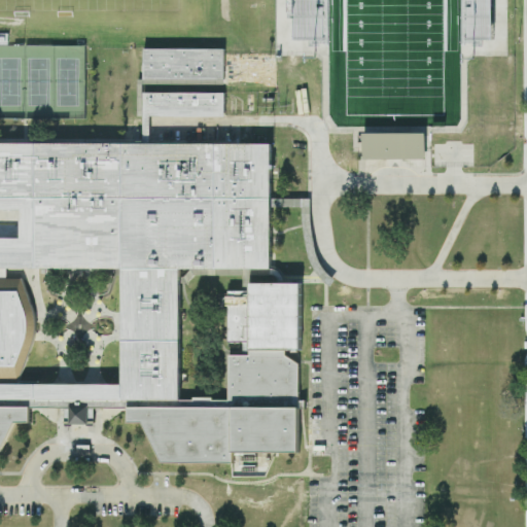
[(328,0),(328,19),(328,40),(293,40),(294,18),(294,0),(328,0)]
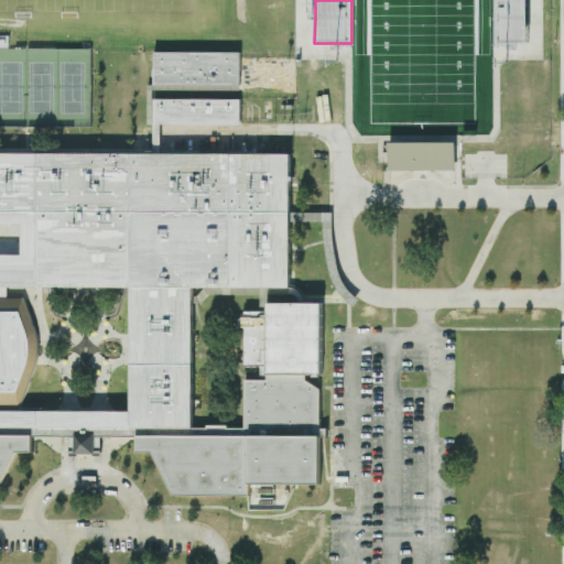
[(529,0),(529,19),(528,43),(497,43),(497,21),(497,0),(529,0)]
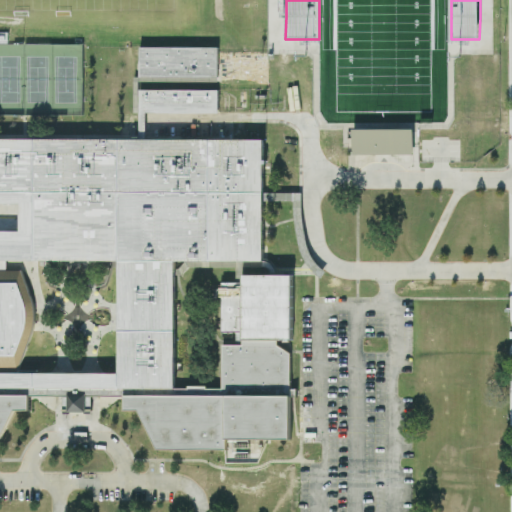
[(139,48),(218,48),(218,78),(139,78),(139,48)]
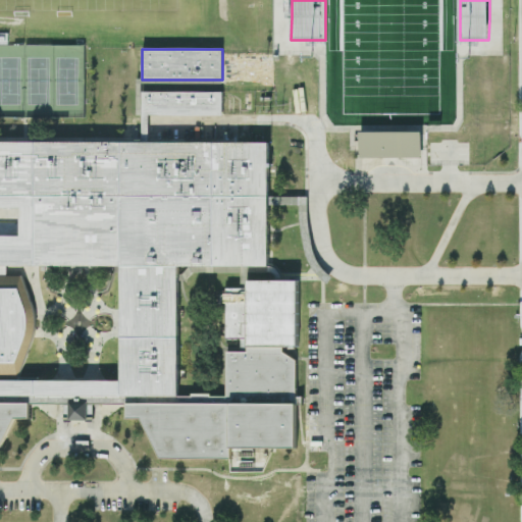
[(0,142),(140,142),(141,92),(222,93),(222,115),(148,115),(149,142),(267,143),(267,265),(177,267),(177,396),(225,396),(224,289),(246,288),(246,281),(296,280),(296,449),(229,450),(229,460),(159,460),(139,421),(126,420),(125,406),(88,405),(87,420),(66,420),(66,405),(29,406),(29,419),(15,419),(0,448),(0,142)]
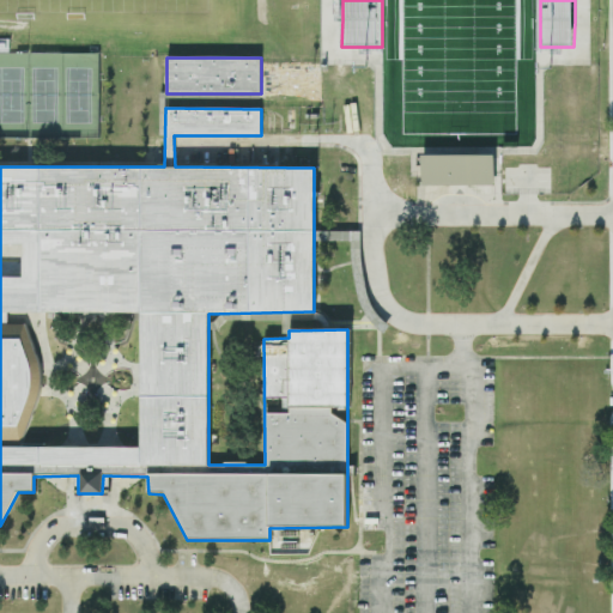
[(420,157),(493,156),(493,186),(422,187),(420,157)]
